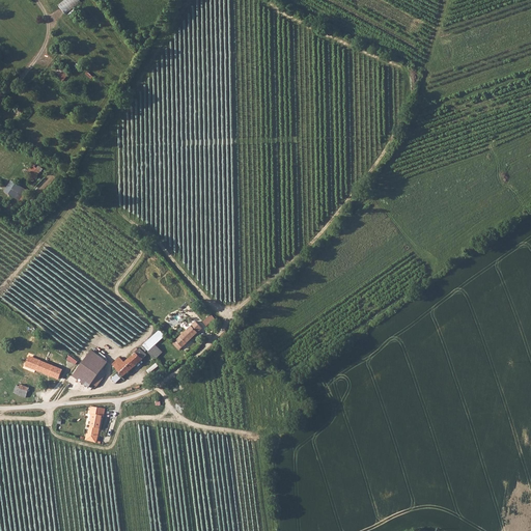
[(66,15),(82,1),(80,0),(64,0),(59,5),(66,15)]
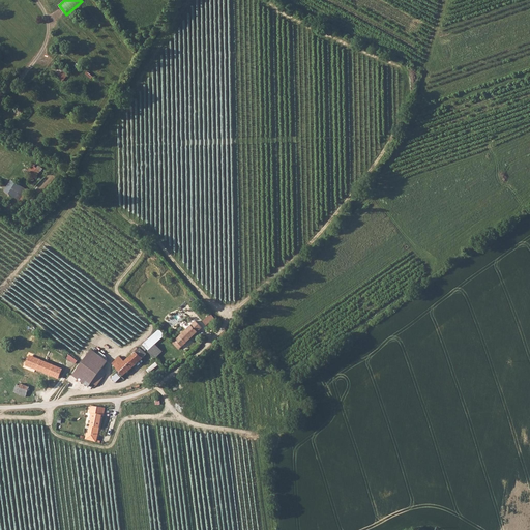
[(60,64),(54,72),(64,81),(70,72),(60,64)]
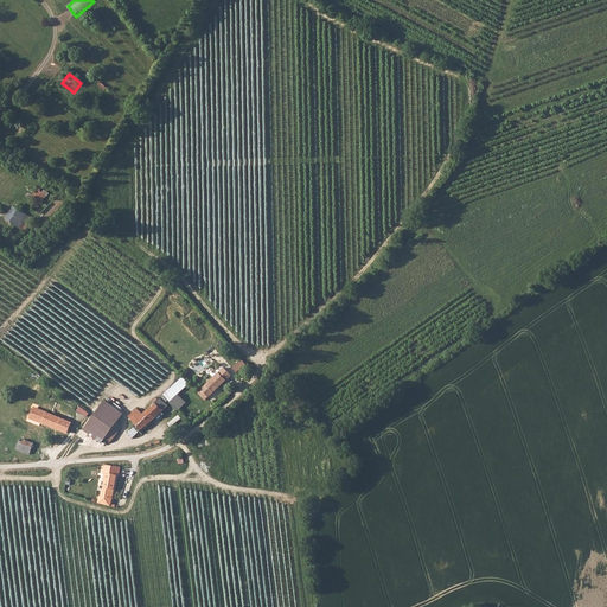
[(50,192),(45,190),(44,191),(37,187),(30,200),(40,206),(50,192)]
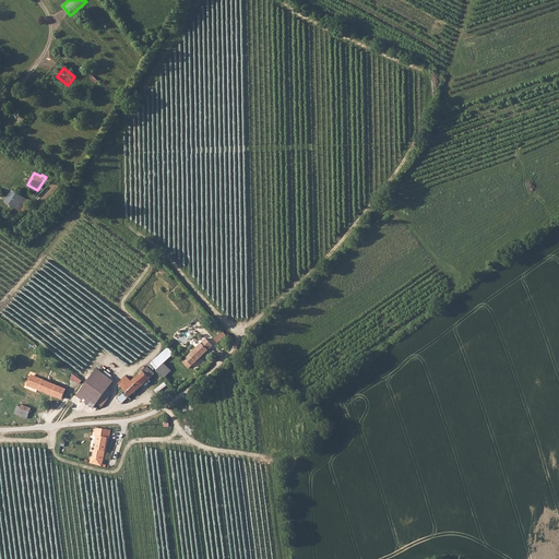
[(18,192),(10,204),(16,207),(24,197),(18,192)]
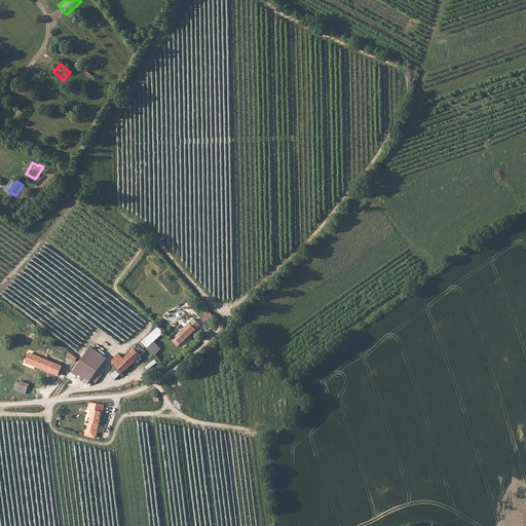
[(209,311),(201,317),(209,327),(216,321),(209,311)]
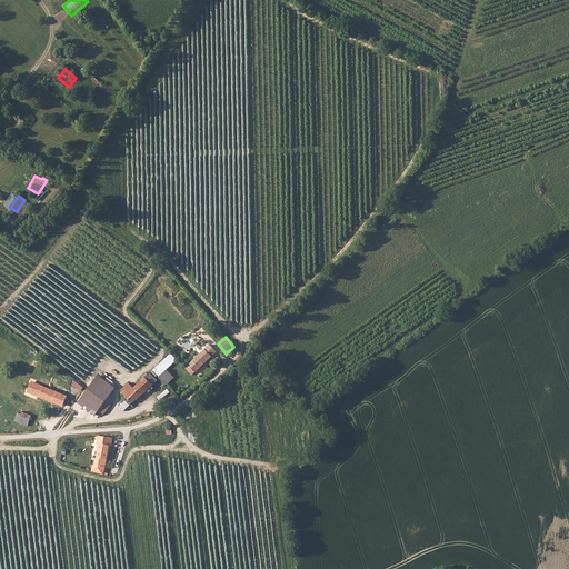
[(209,345),(185,368),(192,375),(217,351),(209,345)]
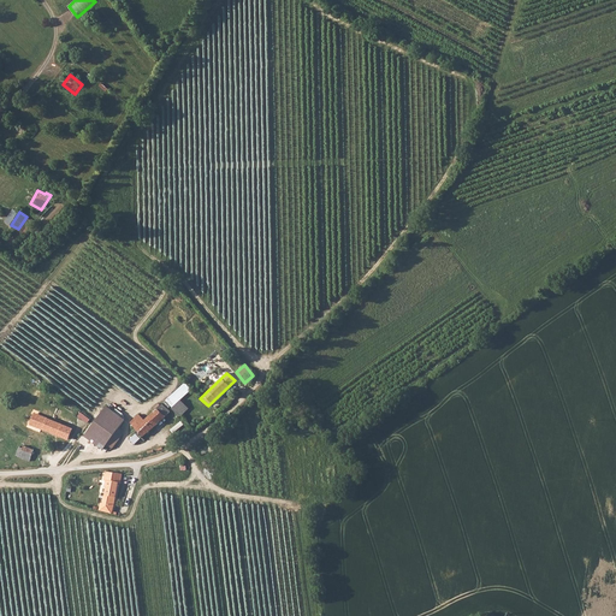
[(181,401),(173,408),(181,416),(189,409),(181,401)]
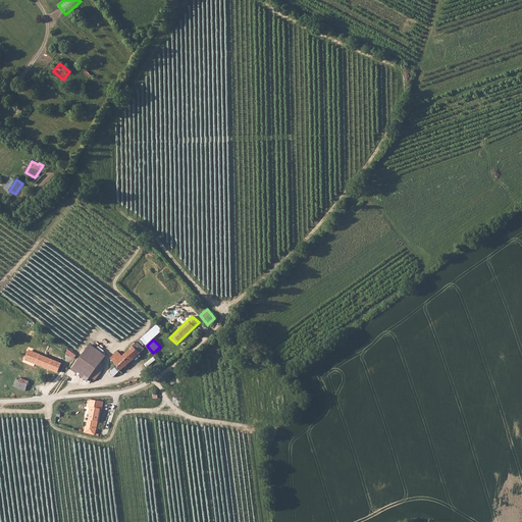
[(138,343),(111,366),(114,370),(116,368),(119,371),(144,348),(138,343)]
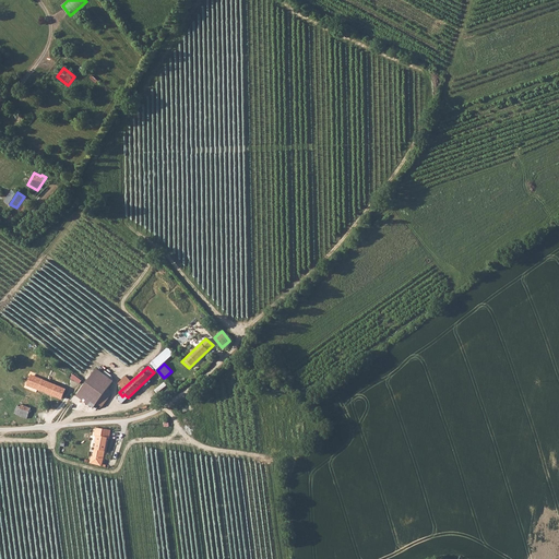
[(97,368),(78,395),(96,408),(99,404),(97,403),(114,380),(97,368)]
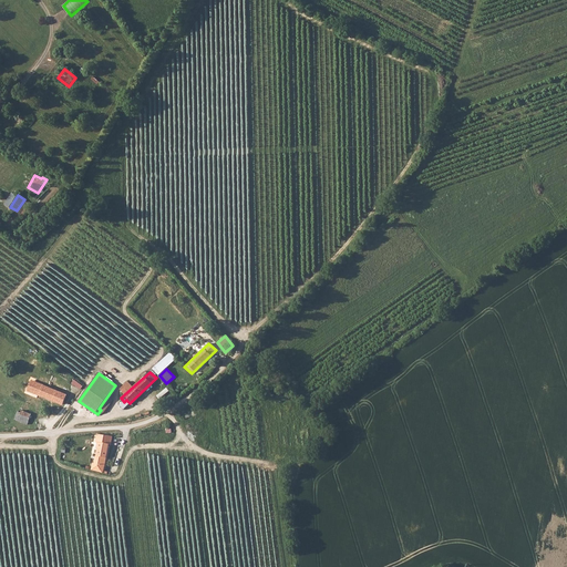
[(39,384),(35,393),(45,398),(44,403),(53,406),(54,401),(63,404),(66,395),(39,384)]
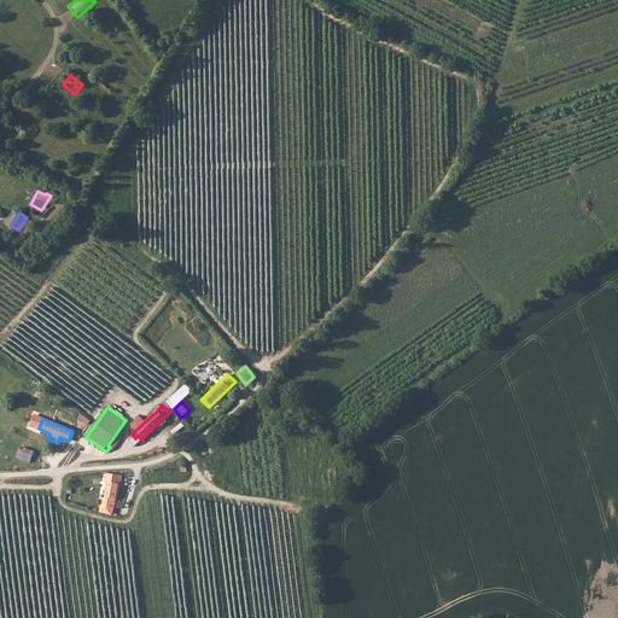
[(35,452),(21,445),(17,456),(31,462),(35,452)]
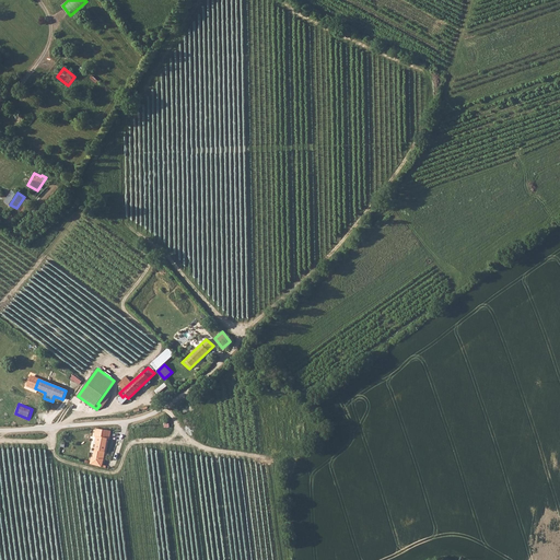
[(103,467),(107,440),(108,440),(111,431),(95,428),(94,442),(97,442),(95,458),(93,457),(92,465),(103,467)]
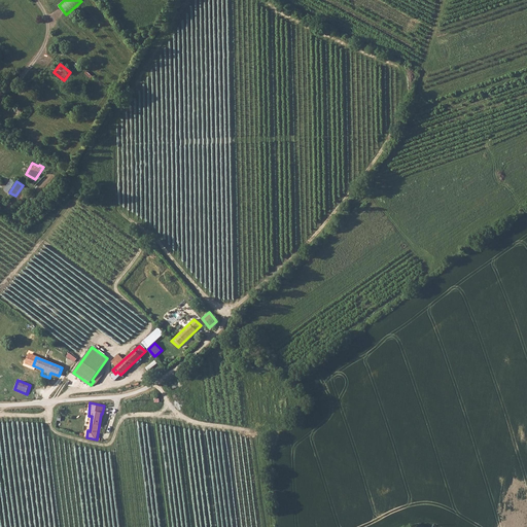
All buildings are outlined.
